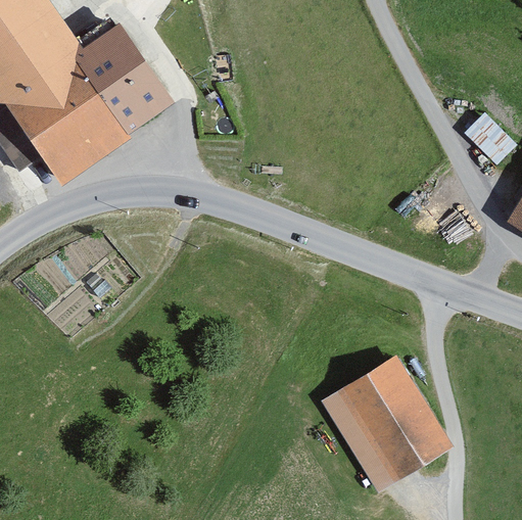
[(58,179),(172,101),(121,25),(86,48),(52,0),(0,0),(0,149),(18,177),(44,158),(58,179)]
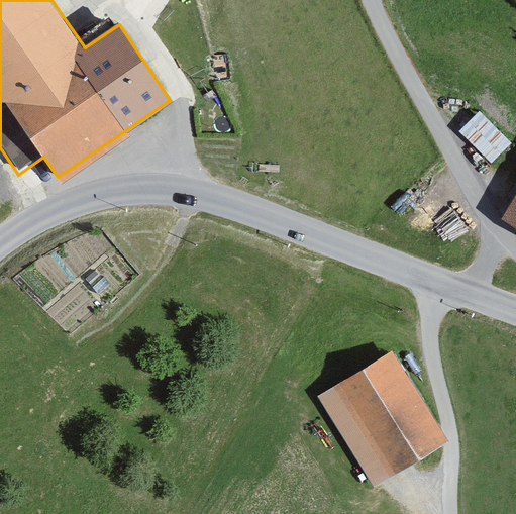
[(515,145),(480,109),(460,129),(501,170),(515,155),(515,145)]
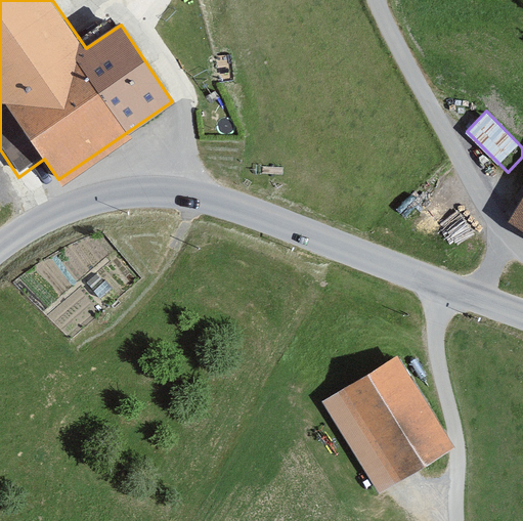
[(522,204),(512,223),(522,229),(522,204)]
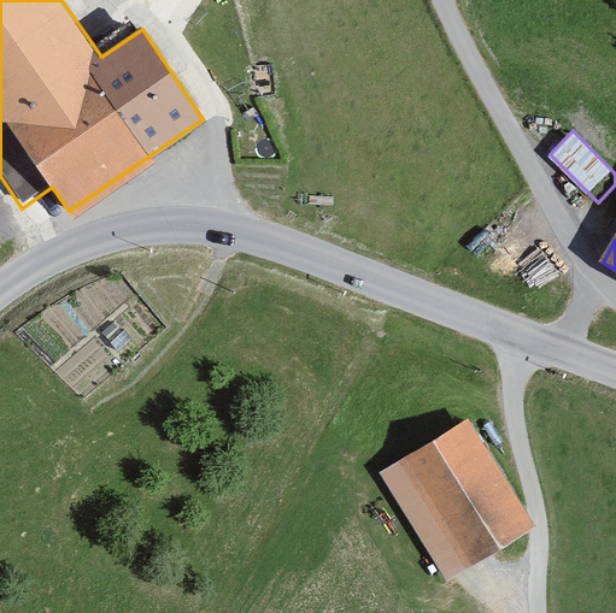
[(469,419),(379,471),(443,579),(533,526),(469,419)]
